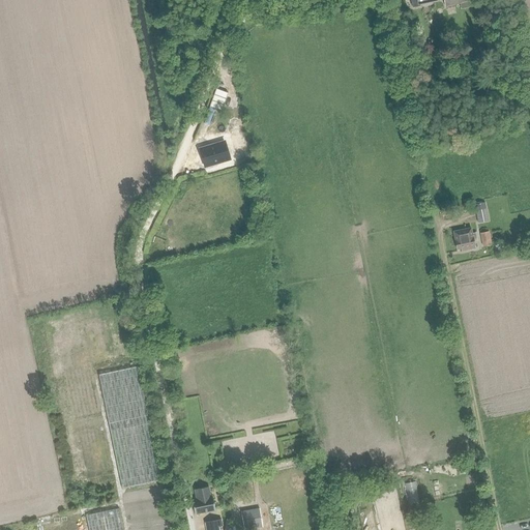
[(444,0),(445,6),(461,3),(462,9),(472,6),(471,1),(463,3),(461,0),(444,0)]
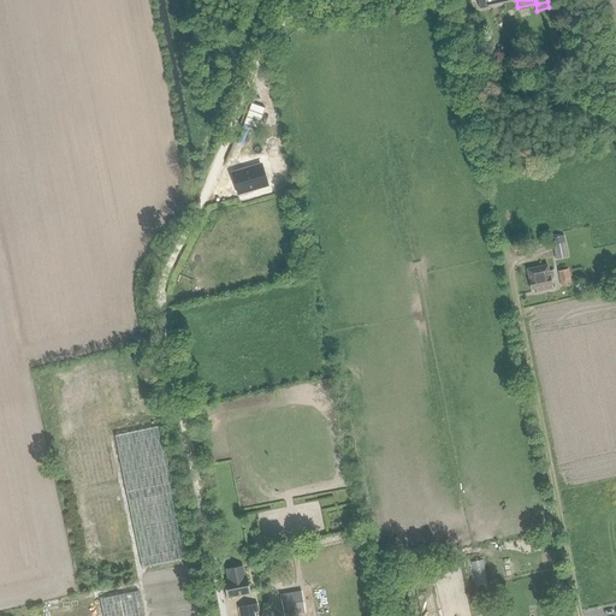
[(258,129),(265,108),(252,104),(243,124),(258,129)]
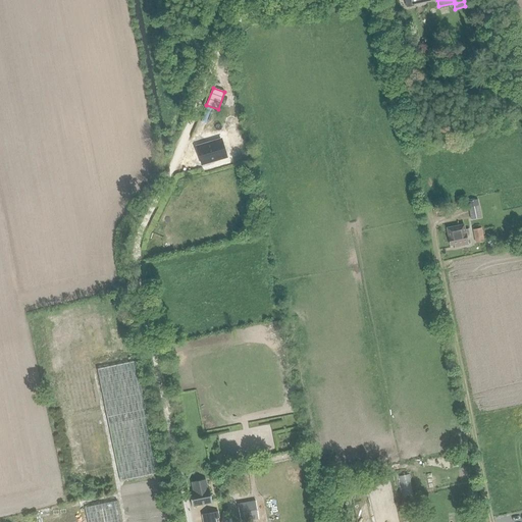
[(230,136),(232,145),(244,143),(243,134),(230,136)]
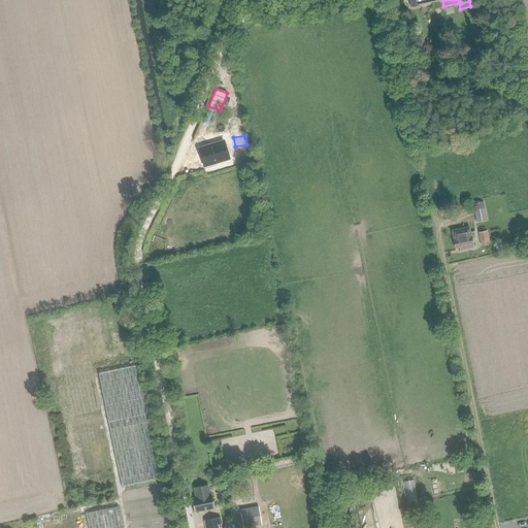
[(224,141),(199,149),(204,166),(229,159),(224,141)]
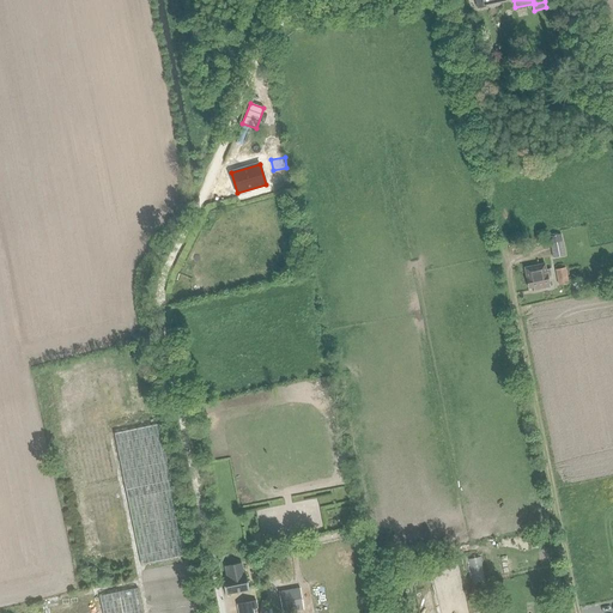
[(553,259),(565,256),(563,242),(551,244),(553,259)]
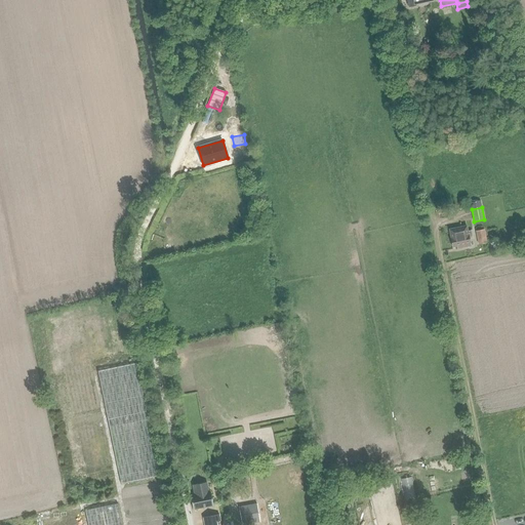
[(467,227),(449,230),(453,248),(457,247),(457,249),(471,246),(470,240),(474,239),(472,231),(468,232),(467,227)]
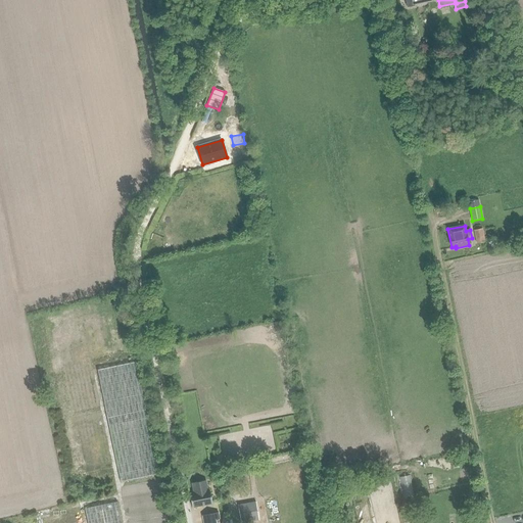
[(482,229),(474,231),(477,244),(485,242),(482,229)]
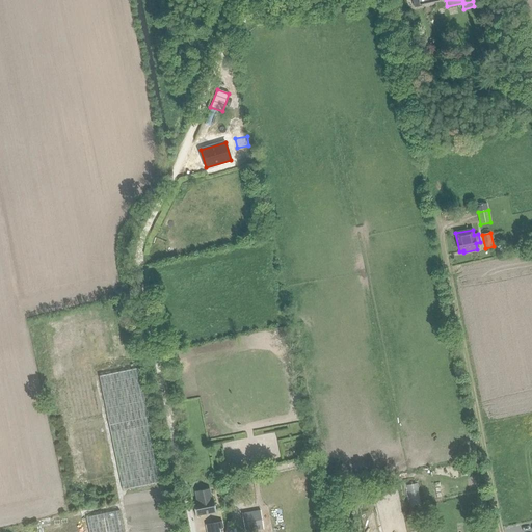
[(138,368),(99,375),(122,490),(162,482),(138,368)]
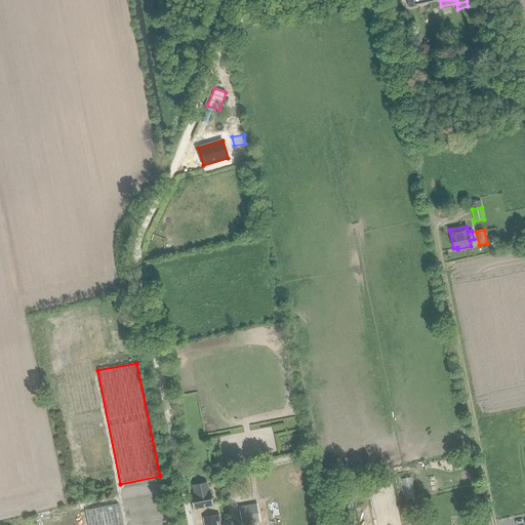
[(412,477),(402,479),(406,498),(415,496),(412,477)]
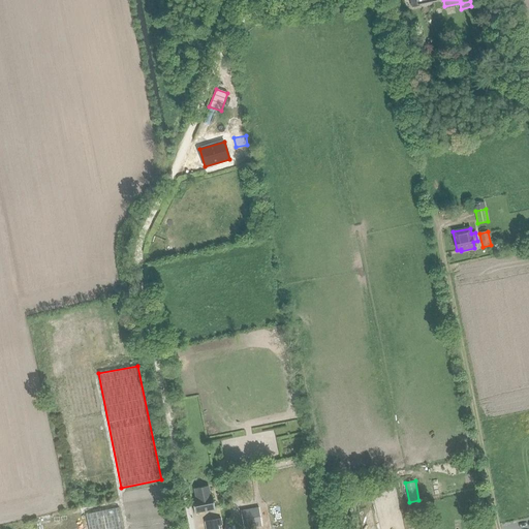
[(194,489),(196,498),(191,499),(194,514),(215,509),(212,495),(210,495),(208,486),(194,489)]
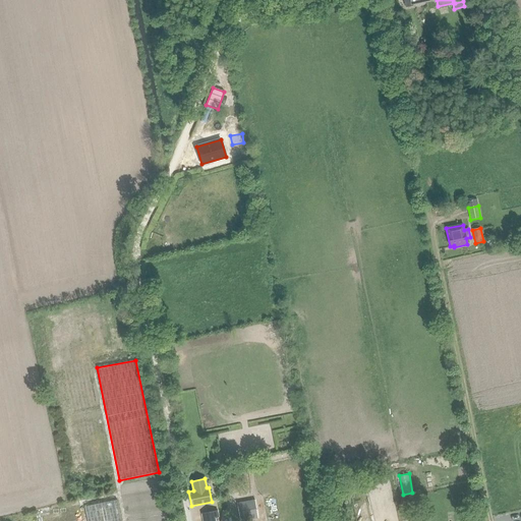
[(84,506),(88,520),(121,520),(117,500),(84,506)]
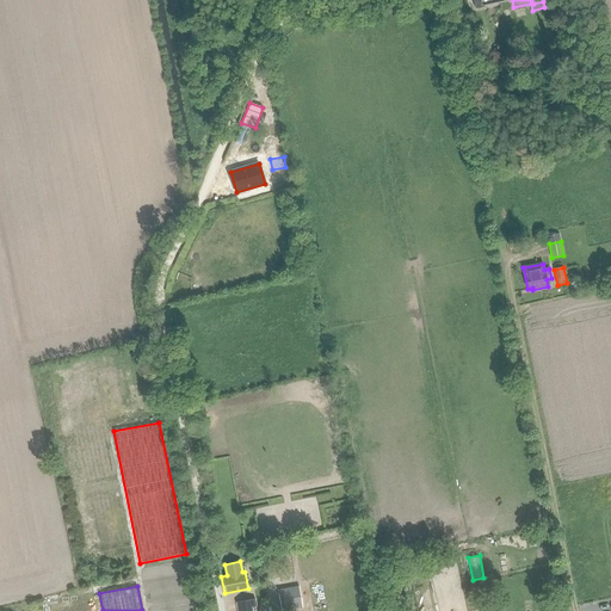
[(298,586),(278,590),(282,610),(285,610),(302,609),(298,586)]
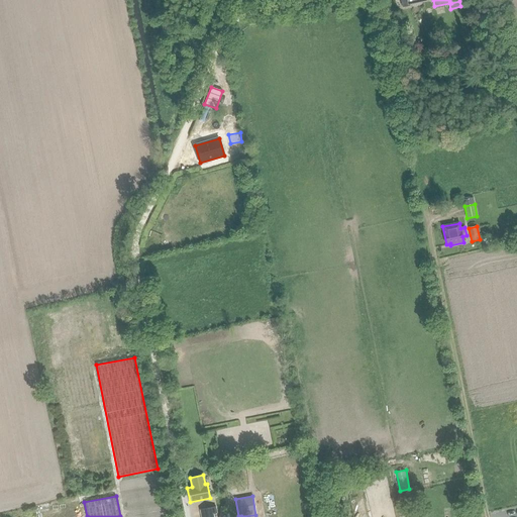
[(216,507),(200,510),(201,516),(213,516),(213,514),(217,513),(216,507)]
